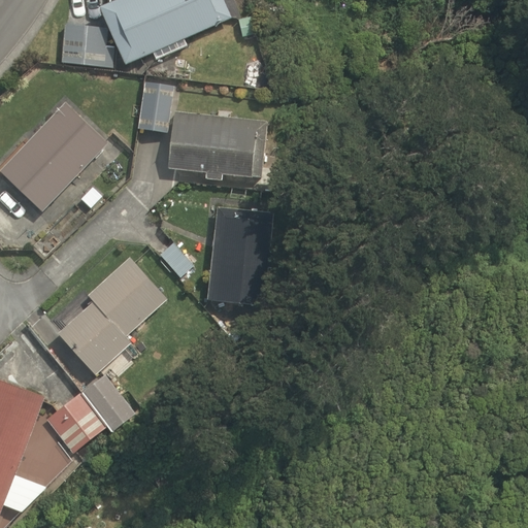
[(113,0),(101,6),(126,64),(153,52),(157,60),(189,46),(185,38),(232,18),(224,0),(113,0)]
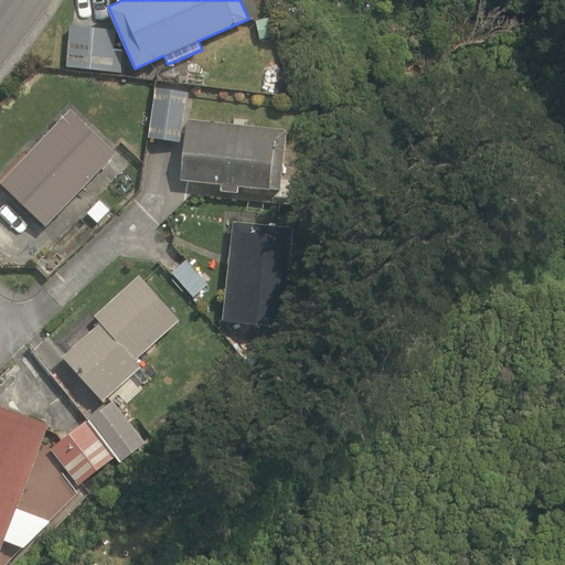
[(276,35),(270,17),(255,21),(260,39),(276,35)]
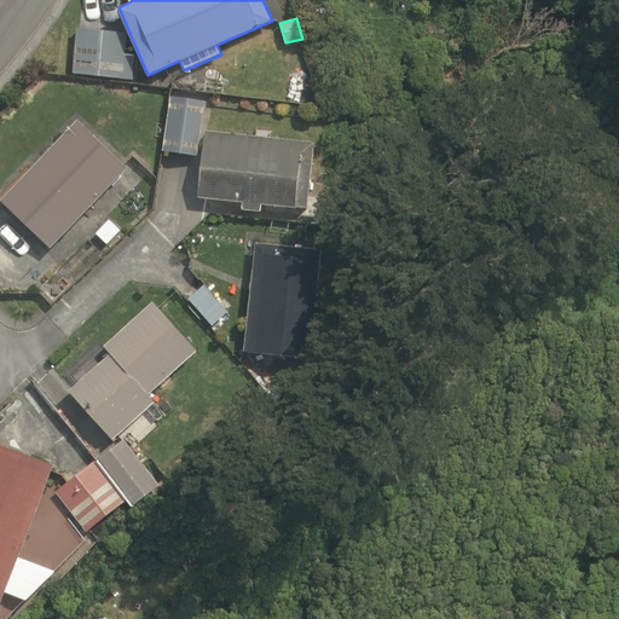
[(74,73),(133,80),(136,56),(126,55),(128,33),(77,28),(74,73)]
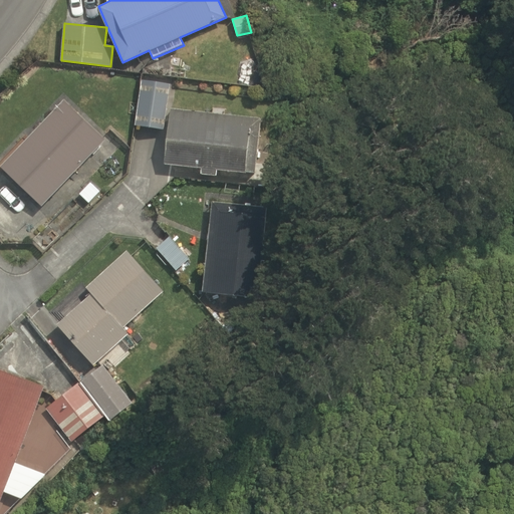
[(135,125),(165,130),(171,83),(142,79),(135,125)]
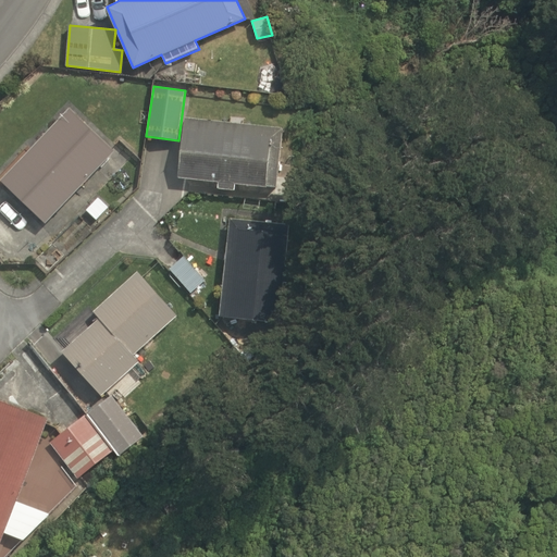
[(0,181),(46,223),(114,151),(69,107),(0,180),(0,181)]
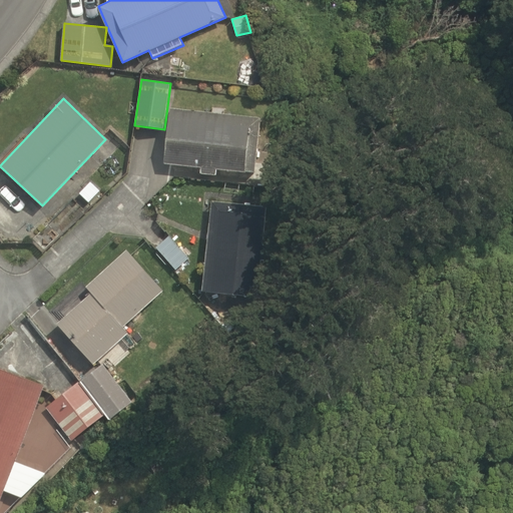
[(170,107),(163,163),(200,166),(200,173),(216,174),(217,168),(254,172),(261,117),(170,107)]
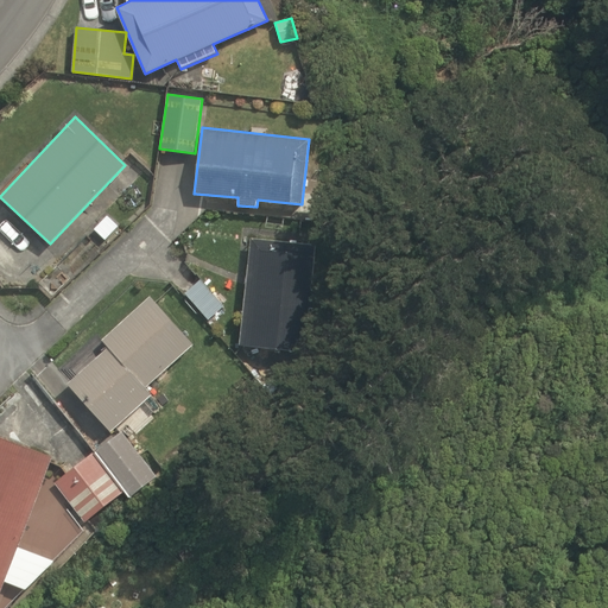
[(119,226),(107,215),(94,229),(105,240),(119,226)]
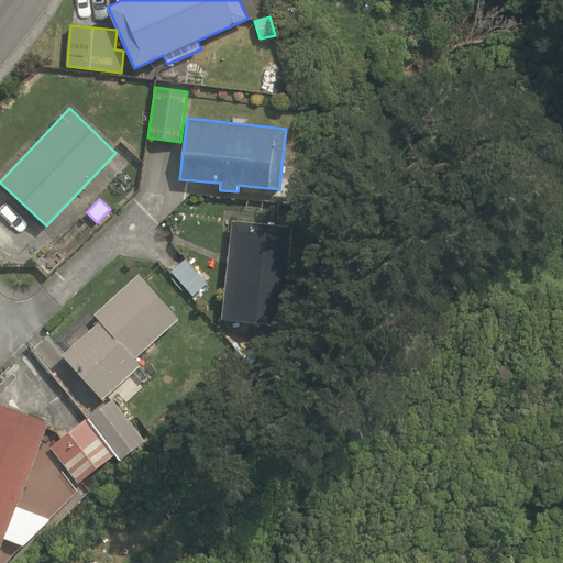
[(291,227),(232,220),(222,319),(283,324),(287,284),(294,285),(296,268),(288,267),(291,227)]
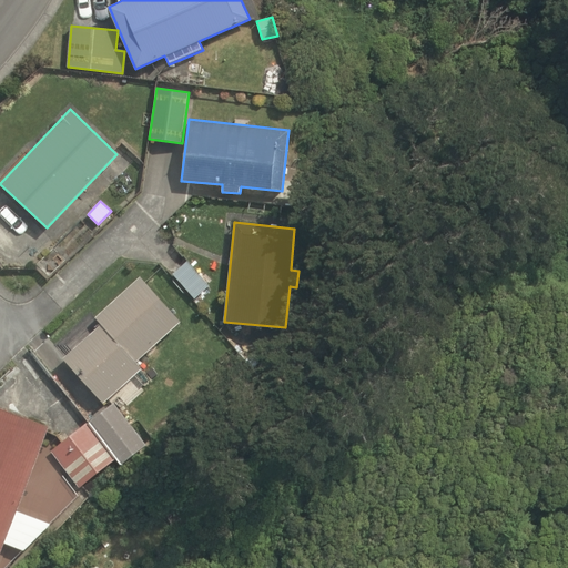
[(63,357),(103,403),(142,368),(137,362),(181,322),(140,276),(94,317),(100,323),(63,357)]
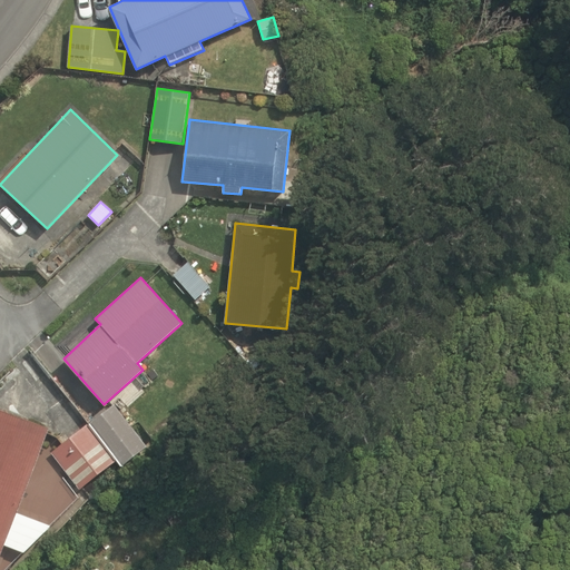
[(115,403),(88,423),(117,460),(121,467),(147,445),(115,403)]
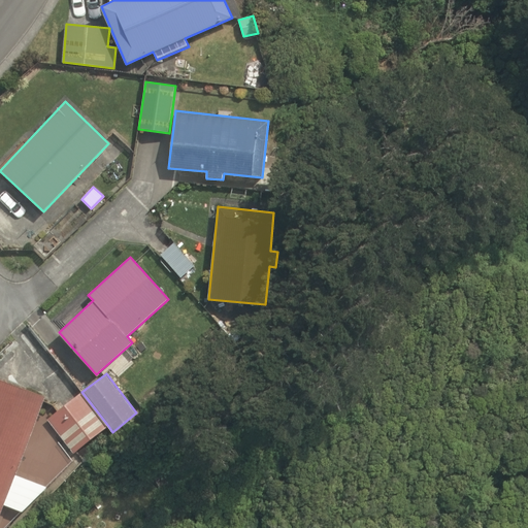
[(46,395),(0,377),(0,514),(3,504),(22,512),(47,486),(17,474),(46,395)]
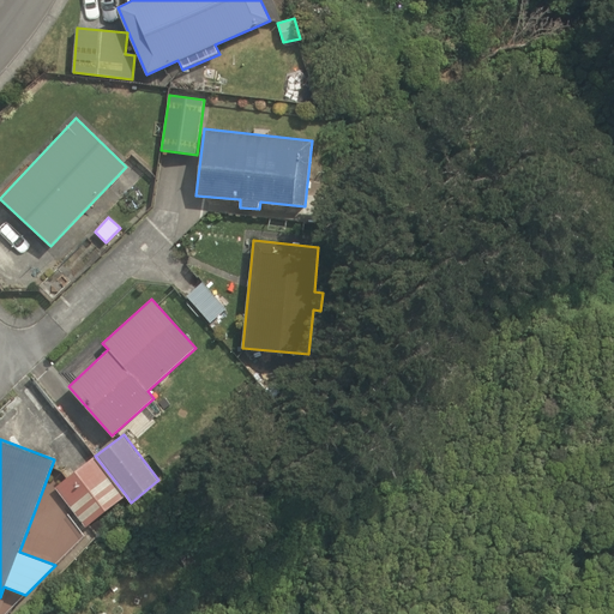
[(126,495),(95,456),(55,487),(85,527),(126,495)]
